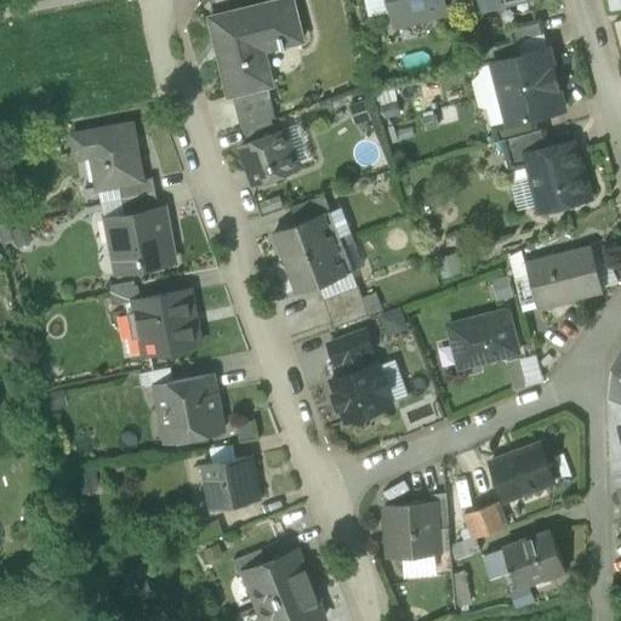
[(292,0),(283,0),(210,18),(229,96),(233,95),(268,86),(272,85),(263,51),(303,41),(292,0)]
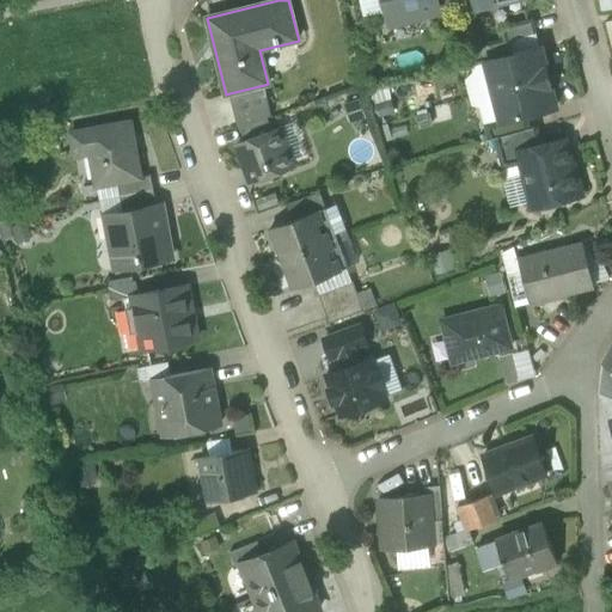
[(379,0),(359,0),(363,16),(384,10),(380,4),(379,0)]
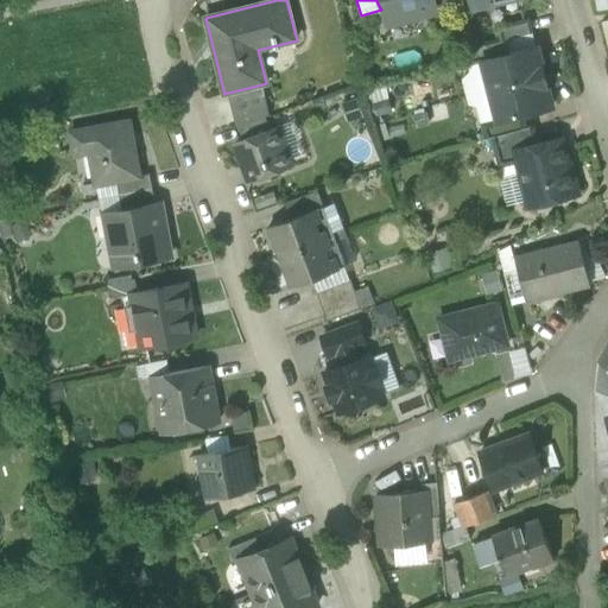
[(431,0),(377,0),(378,4),(381,10),(386,8),(388,23),(435,12),(431,0)]
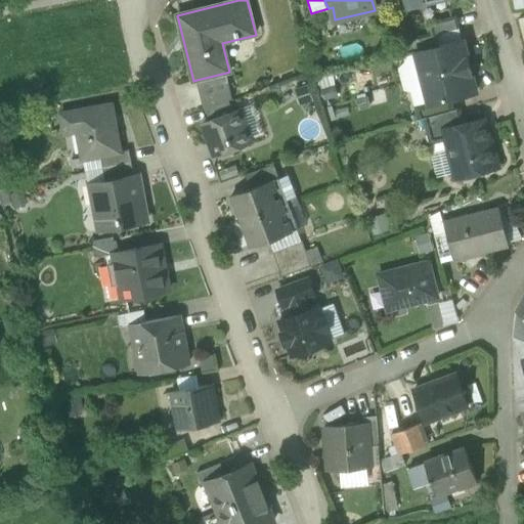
[(406,0),(385,0),(388,10),(408,5),(406,0)]
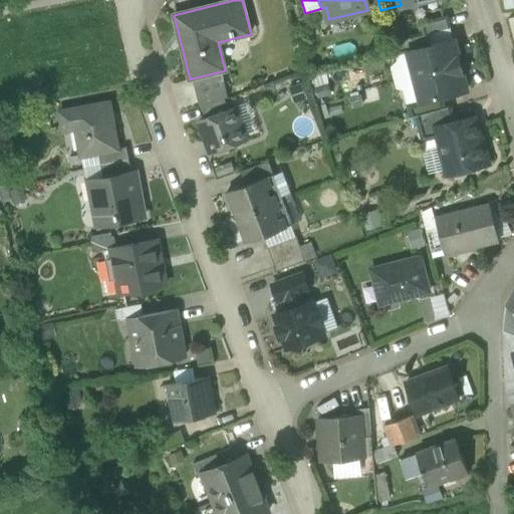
[(448,16),(421,23),(424,34),(428,33),(451,27),(448,16)]
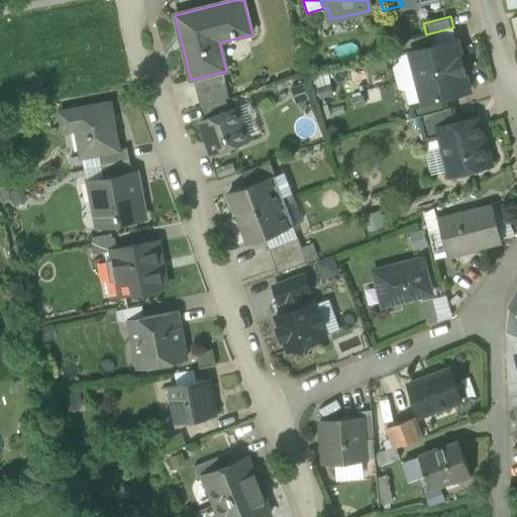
[(426,34),(395,42),(398,56),(410,53),(409,52),(433,45),(430,33),(426,34)]
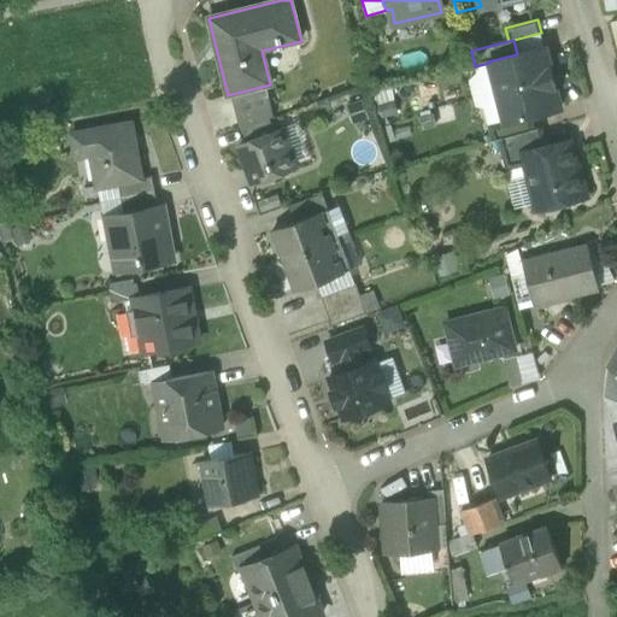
[(517,54),(488,62),(489,63),(497,92),(553,77),(545,47),(517,54)]
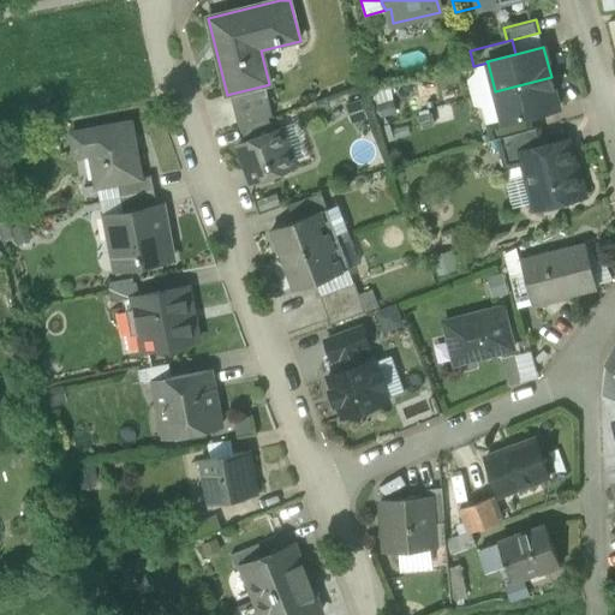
[(495,91),(488,63),(473,66),(478,82),(470,90),(475,106),(482,108),(487,125),(502,120),(495,91)]
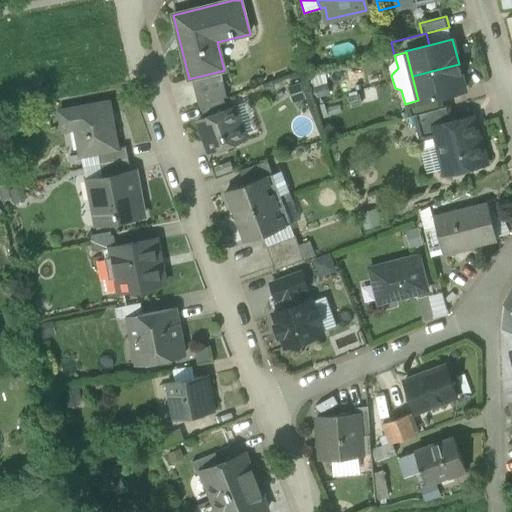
[(459,64),(412,76),(418,100),(418,101),(440,96),(465,89),(459,64)]
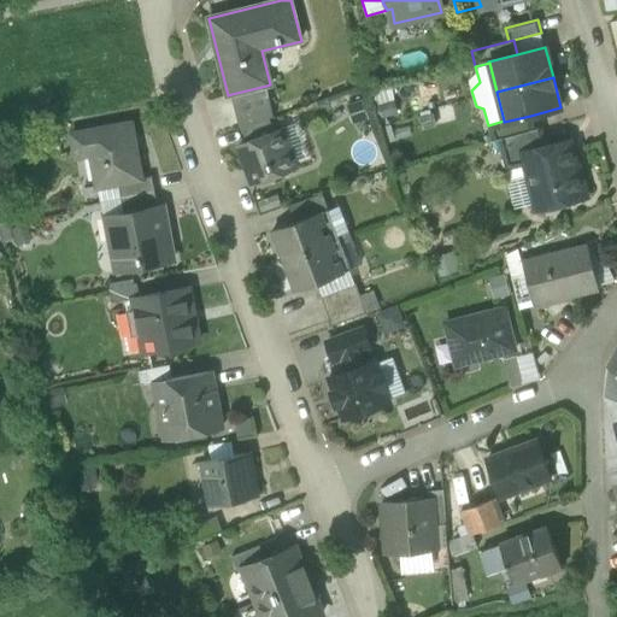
[(266,86),(231,94),(240,129),(242,128),(269,118),(274,117),(266,86)]
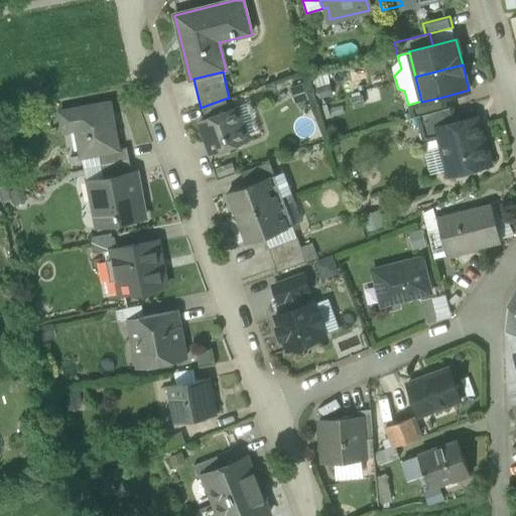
[(443,97),(421,102),(421,101),(408,105),(411,118),(417,116),(446,108),(443,97)]
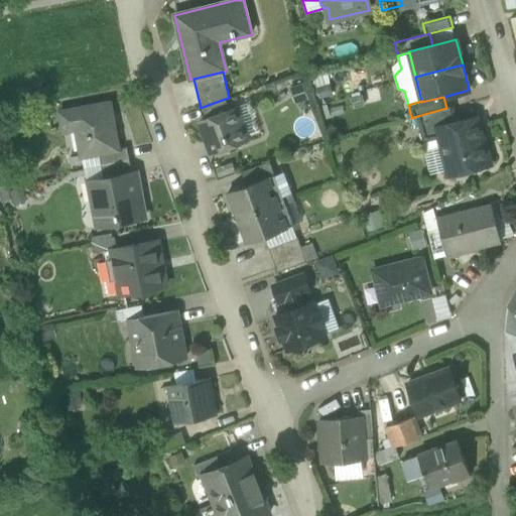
[(225,99),(203,107),(207,118),(230,110),(225,99)]
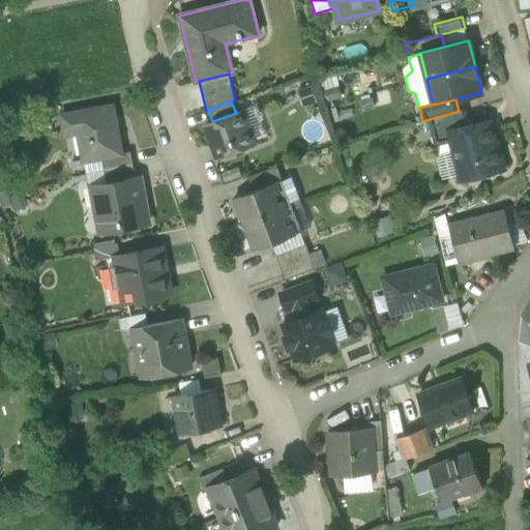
[(113,106),(61,115),(61,116),(65,135),(65,136),(79,133),(84,160),(83,160),(84,162),(101,158),(122,154),(122,153),(113,107),(114,107),(113,106)]
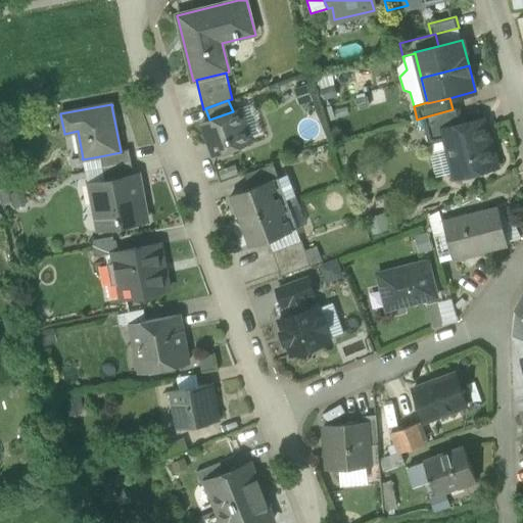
[(250,105),(237,109),(247,138),(260,133),(250,105)]
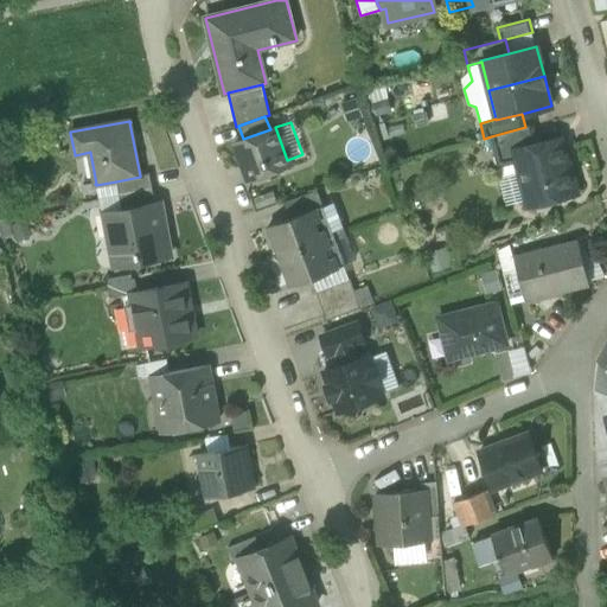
[(525,127),(491,136),(499,166),(517,161),(515,151),(537,145),(532,126),(525,127)]
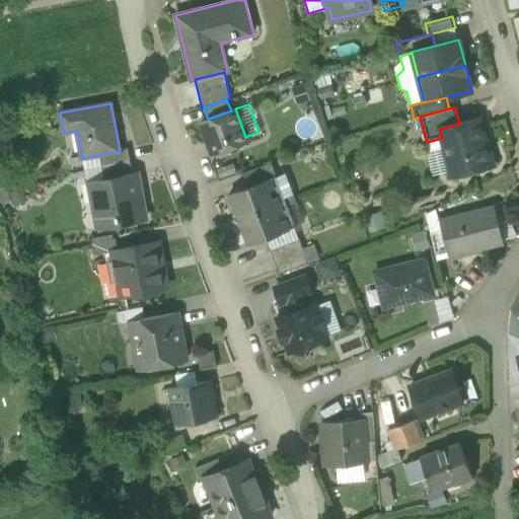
[(208,119),(202,121),(214,154),(247,142),(245,137),(235,108),(231,110),(208,119)]
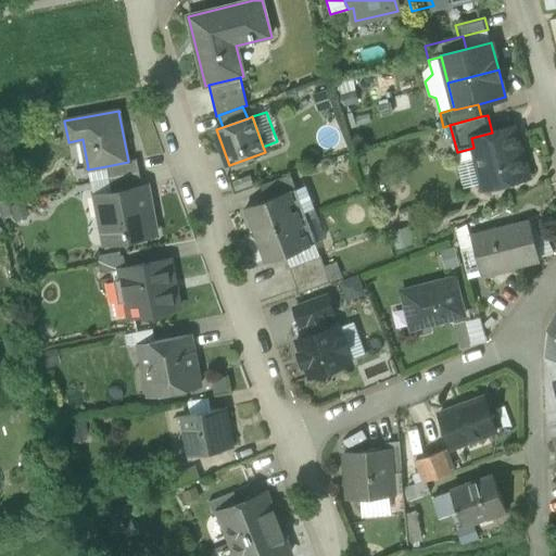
[(492,133),(471,138),(474,148),(483,187),(491,186),(495,188),(504,186),(506,181),(528,176),(523,159),(521,160),(513,127),(492,133)]
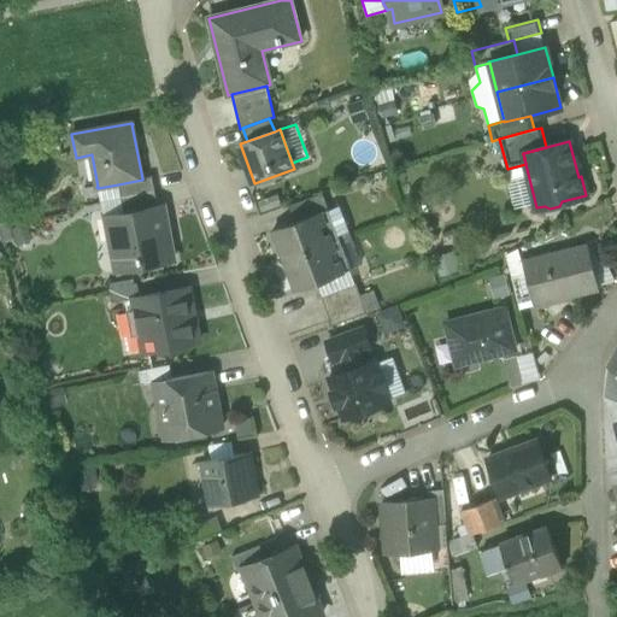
[(142,180),(118,184),(121,198),(156,192),(152,176),(142,178),(142,180)]
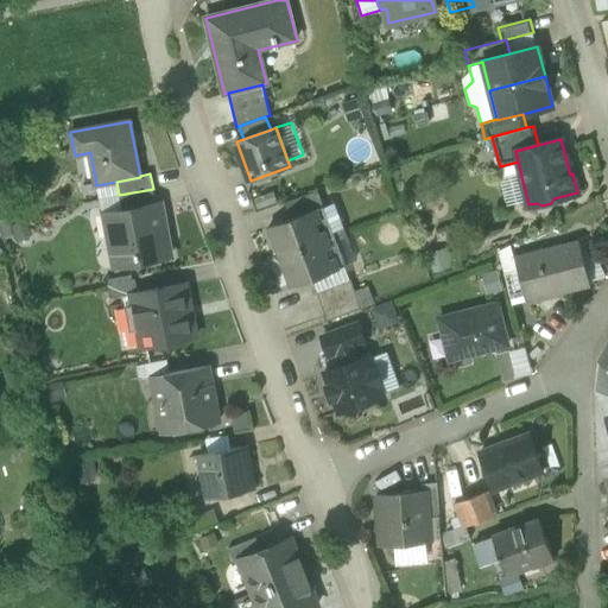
[(153,189),(119,195),(122,209),(156,203),(153,189)]
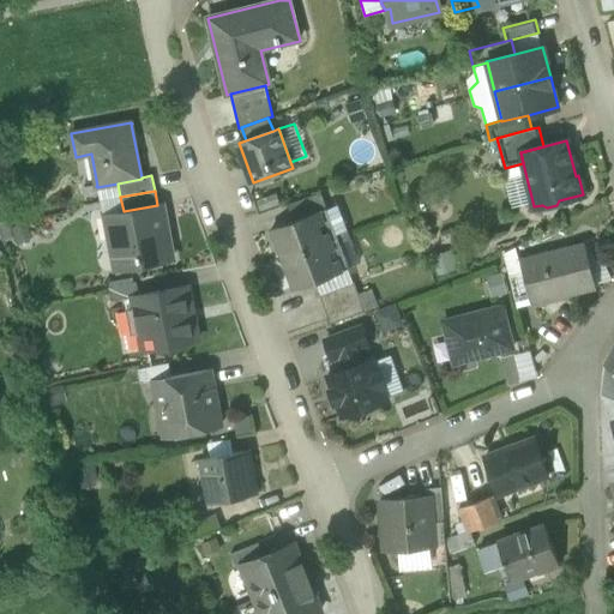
[(320,192),(287,205),(293,221),(320,211),(320,212),(326,210),(320,192)]
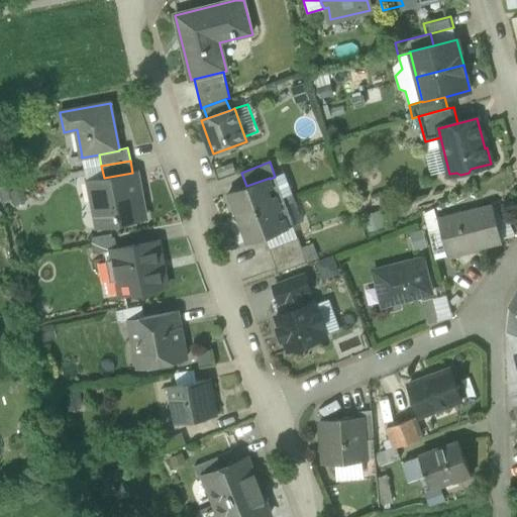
[(104,178),(94,180),(97,197),(93,197),(99,228),(144,219),(139,193),(141,193),(137,172),(132,173),(104,178)]
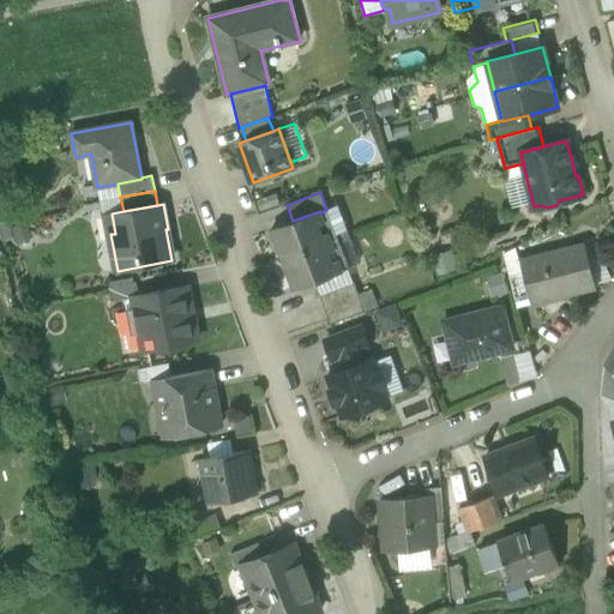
[(326,210),(320,212),(330,238),(348,230),(338,205),(326,210)]
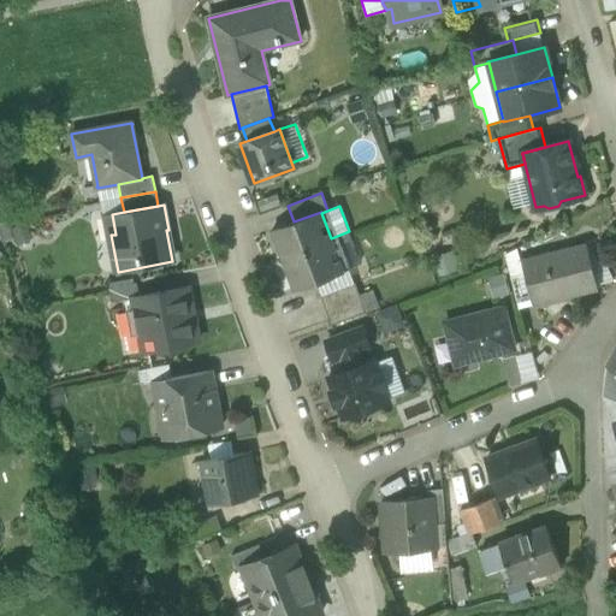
[(294,221),(272,230),(283,261),(332,242),(331,238),(321,213),(321,212),(294,221)]
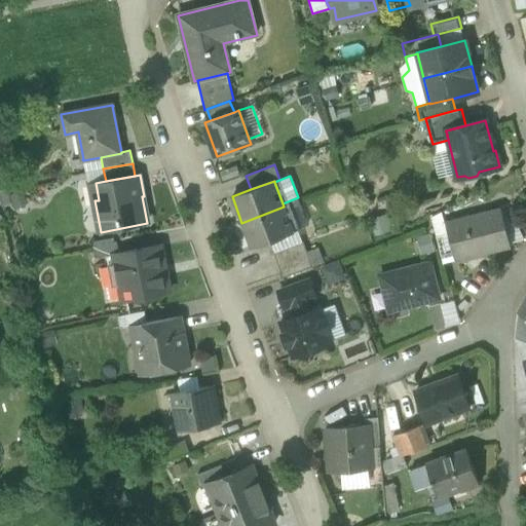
[(284,207),(241,223),(252,248),(269,241),(294,232),(284,207)]
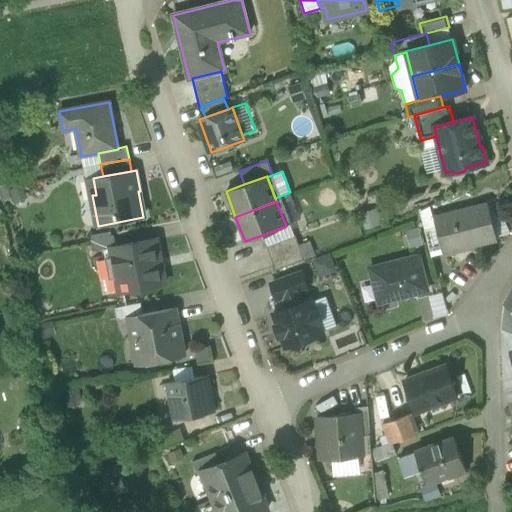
[(488,203),(434,216),(436,227),(443,252),(443,253),(497,239),(488,203)]
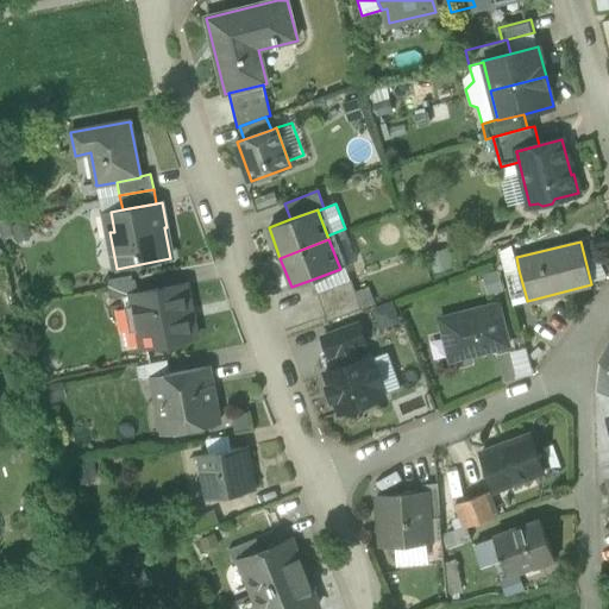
[(447,249),(429,251),(433,269),(450,265),(447,249)]
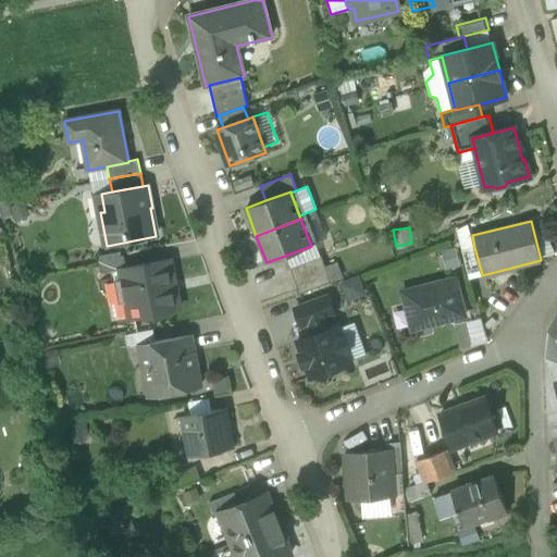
[(316,258),(311,246),(285,256),(289,268),(316,258)]
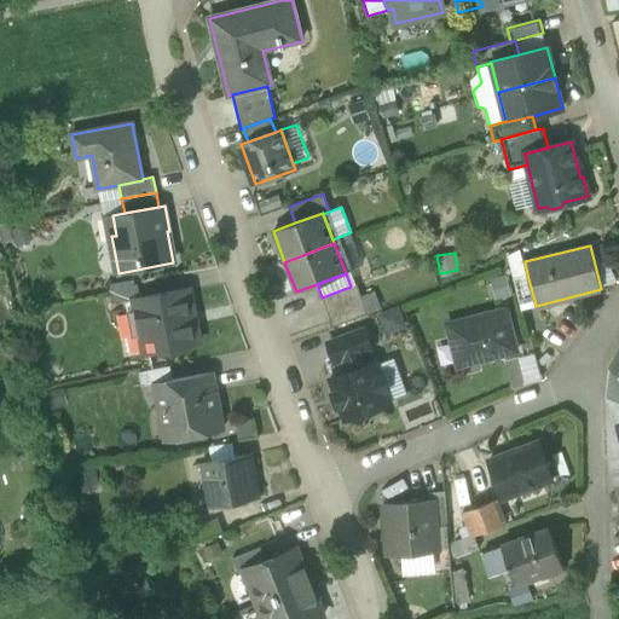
[(527,275),(514,278),(521,308),(536,305),(527,275)]
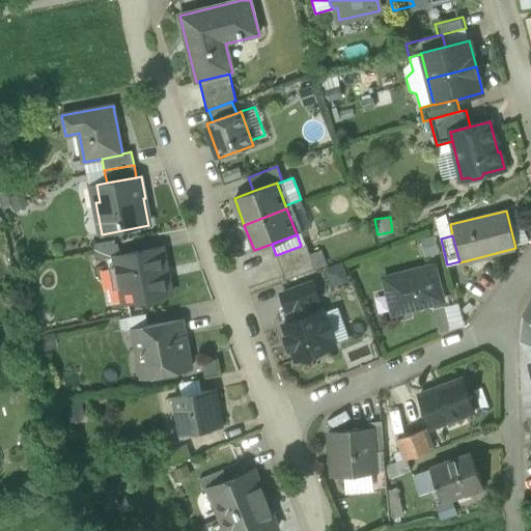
[(118,244),(93,249),(95,260),(115,257),(120,256),(118,244)]
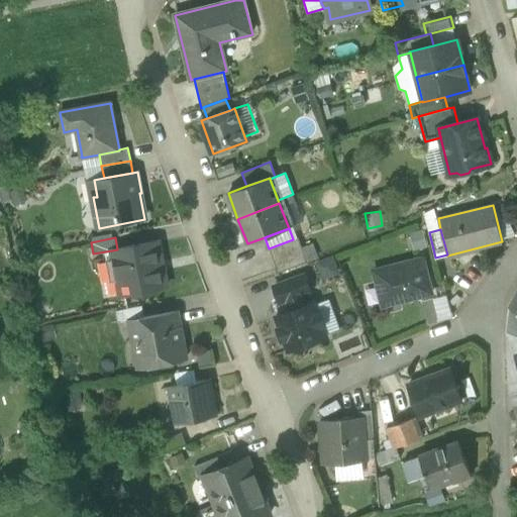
[(293,239),(269,248),(278,273),(306,263),(298,237),(293,239)]
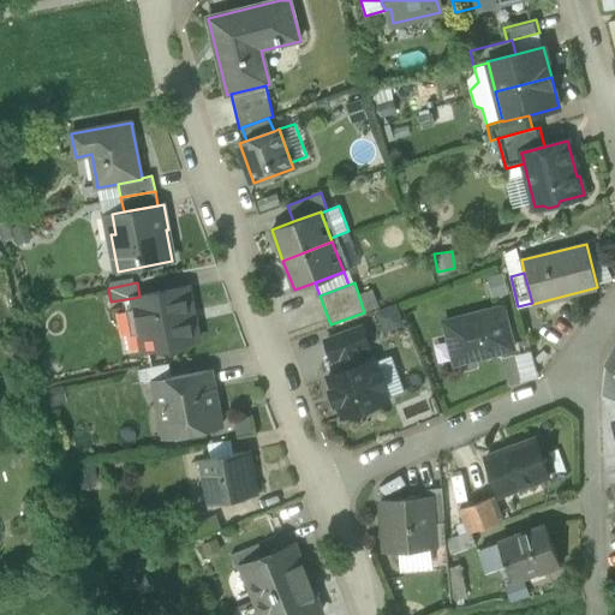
[(139,297),(133,298),(144,352),(198,341),(187,287),(139,297)]
